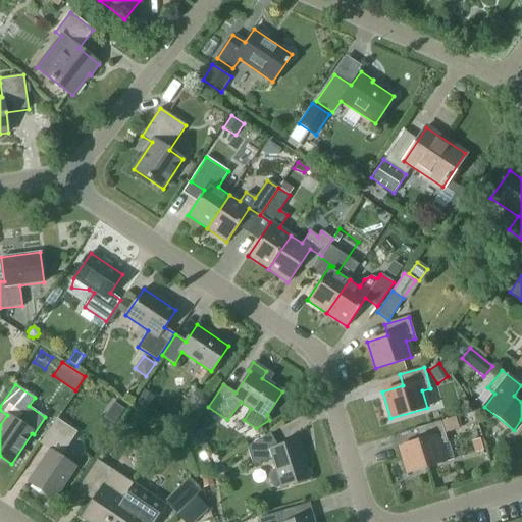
[(197,390),(189,403),(200,409),(207,397),(197,390)]
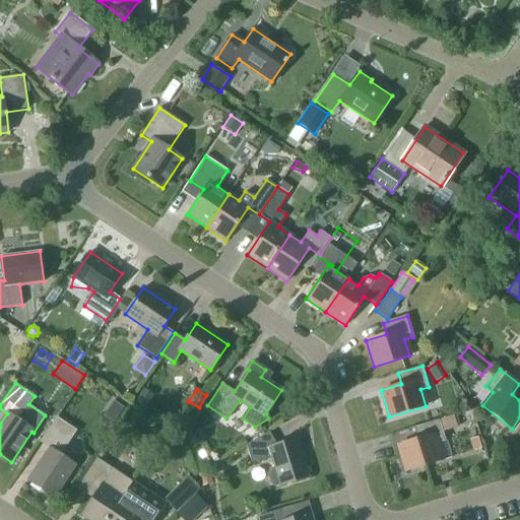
[(146,409),(151,401),(140,395),(136,403),(146,409)]
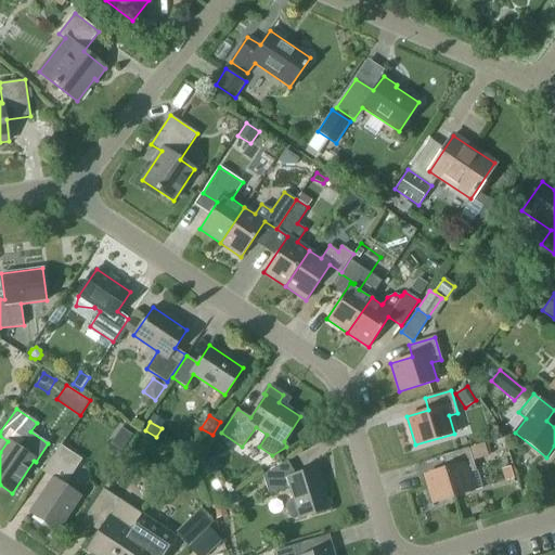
[(53,479),(30,513),(56,530),(79,497),(64,486),(81,460),(61,446),(42,472),(53,479)]
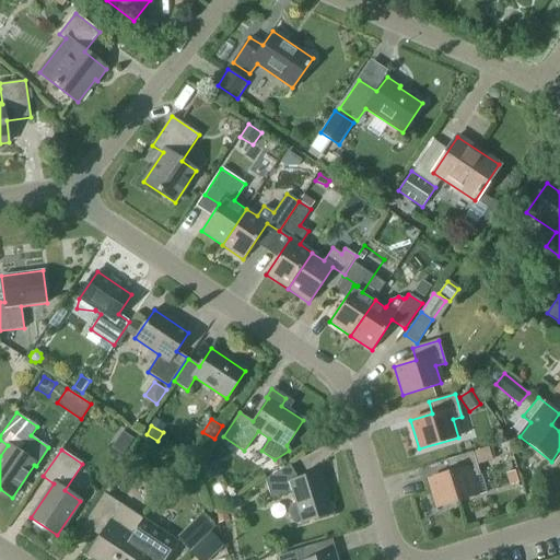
[(451,473),(429,479),(438,508),(487,492),(481,475),(480,475),(473,452),(446,459),(451,473)]
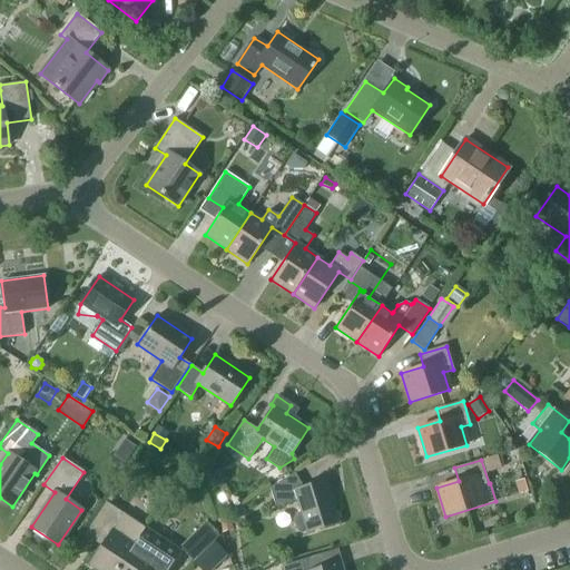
[(224,484),(216,472),(203,480),(210,493),(224,484)]
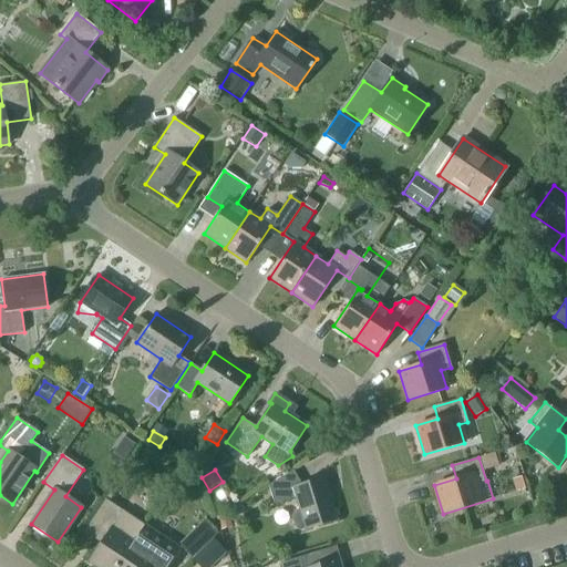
[(299,509),(294,511),(291,517),(295,527),(300,531),(337,519),(325,478),(301,486),(300,482),(294,470),(268,485),(274,504),(296,497),(299,509)]
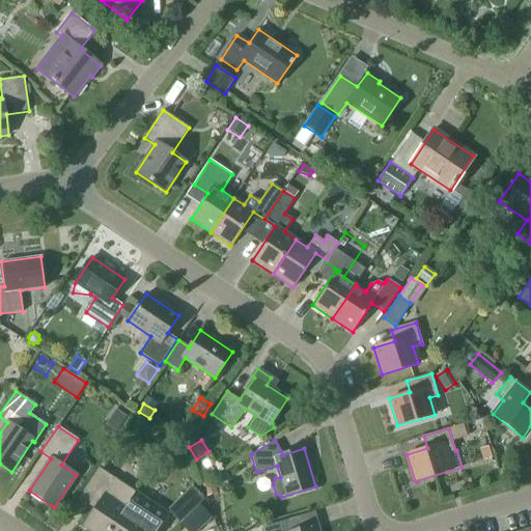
[(480,449),(483,460),(495,457),(491,446),(480,449)]
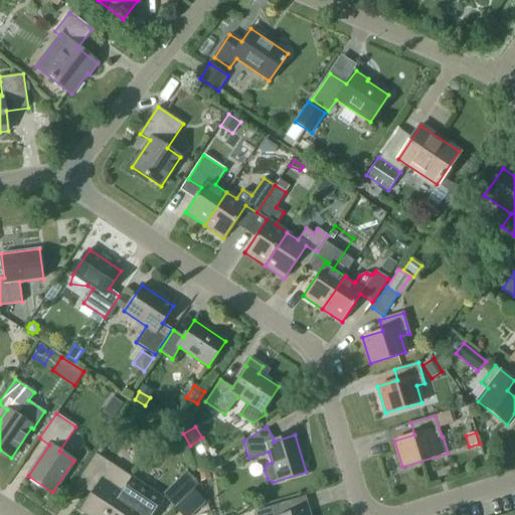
[(96,454),(76,483),(93,494),(80,511),(87,514),(106,514),(131,477),(109,463),(96,454)]
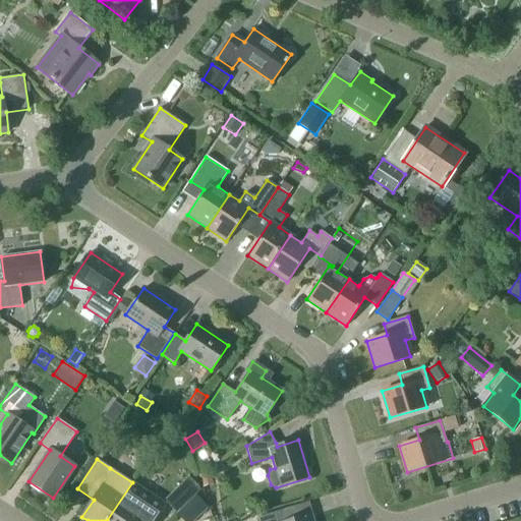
[(174,493),(185,505),(199,489),(188,478),(174,493)]
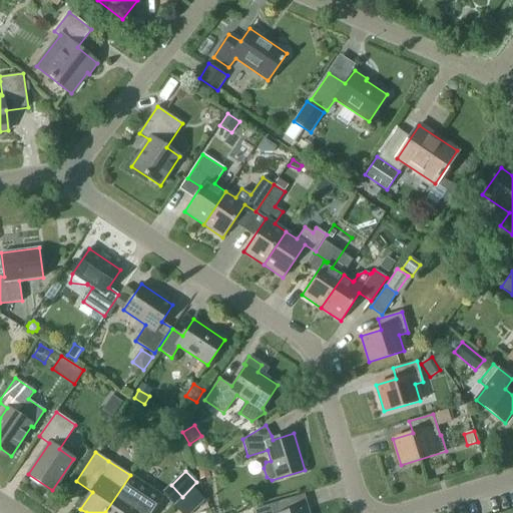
[(130,475),(105,512),(148,512),(160,495),(149,488),(130,475)]
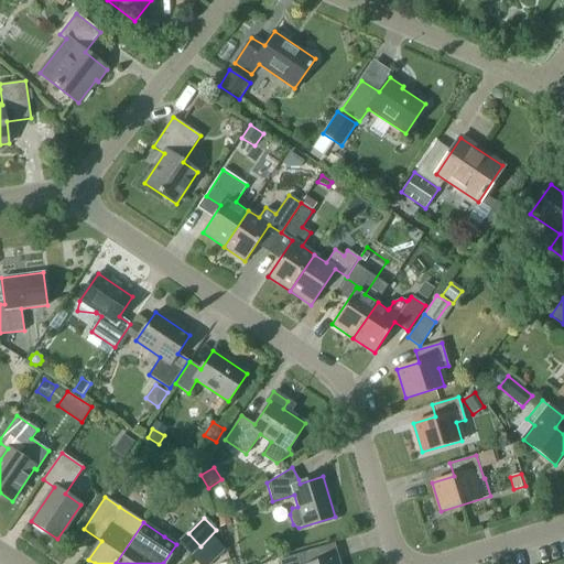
[(205,543),(190,557),(195,563),(206,563),(216,555),(224,548),(213,537),(205,543)]
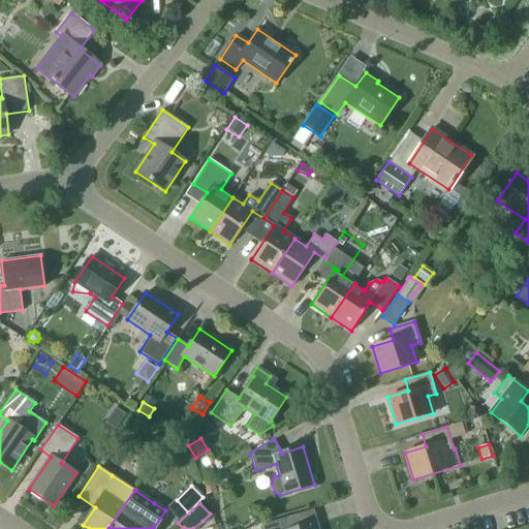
[(314,528),(313,523),(293,528),(289,517),(261,525),(262,528),(314,528)]
